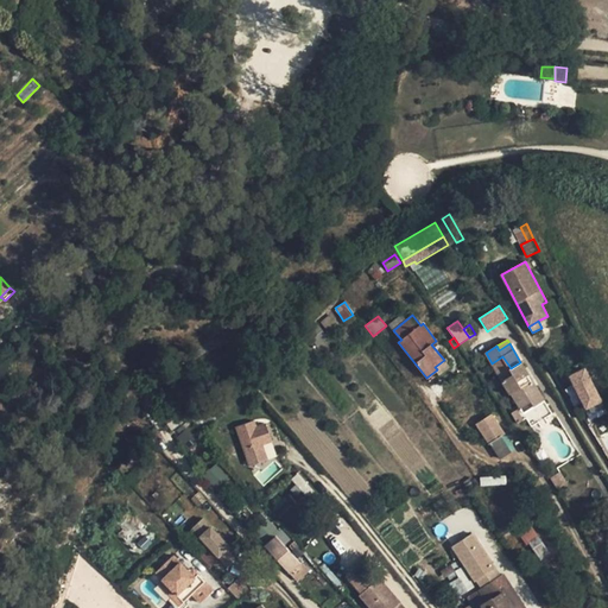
[(533,407),(544,400),(520,362),(511,368),(502,356),(492,363),(510,394),(511,393),(520,409),(531,403),(533,407)]
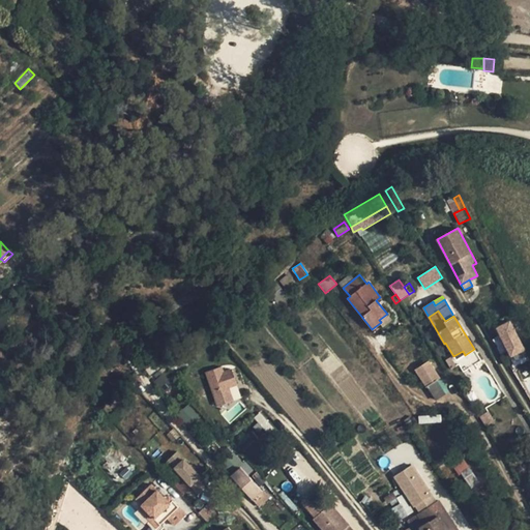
[(391,320),(387,314),(379,320),(381,322),(380,323),(383,327),(391,320)]
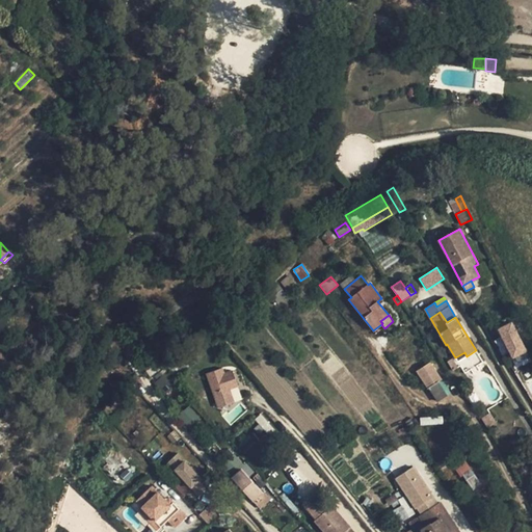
[(511,360),(527,351),(511,321),(496,329),(511,360)]
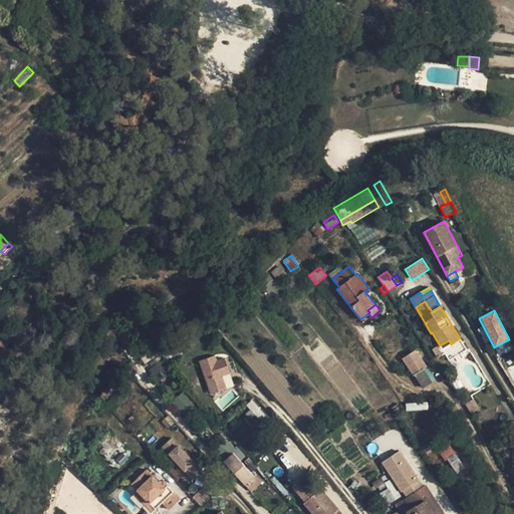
[(449,340),(440,345),(442,349),(451,344),(449,340)]
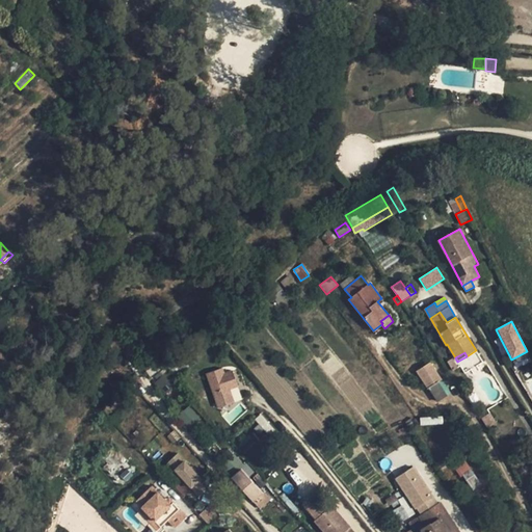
[(447,362),(453,371),(458,368),(452,358),(447,362)]
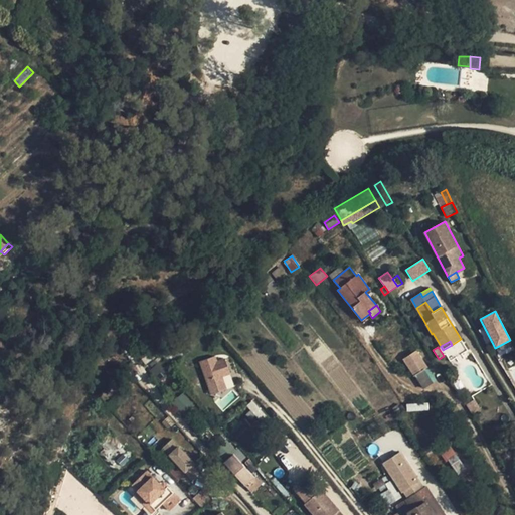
[(424,369),(427,367),(415,350),(403,359),(423,389),(433,382),(424,369)]
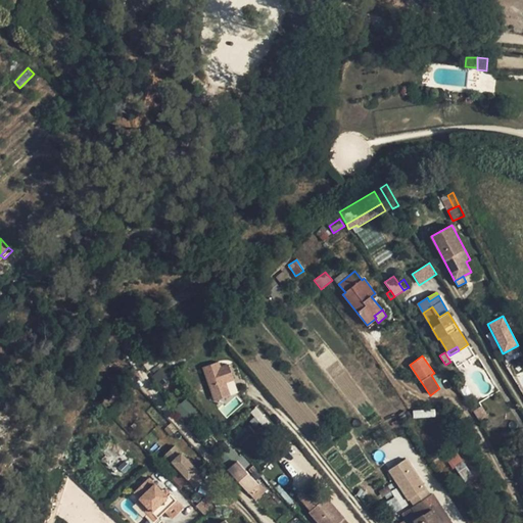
[(220,368),(219,364),(202,369),(214,401),(231,396),(227,382),(233,380),(229,365),(220,368)]
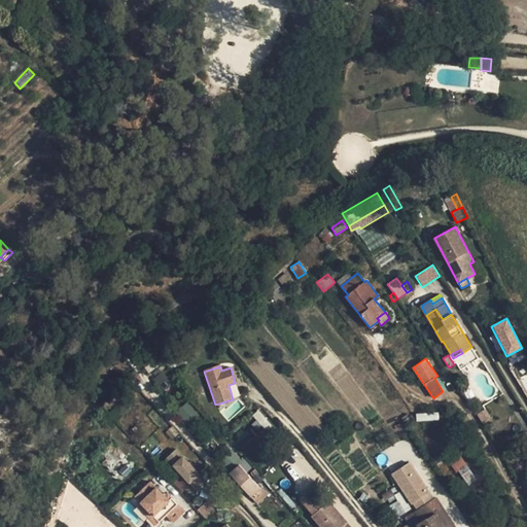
[(175,381),(166,370),(153,380),(163,391),(175,381)]
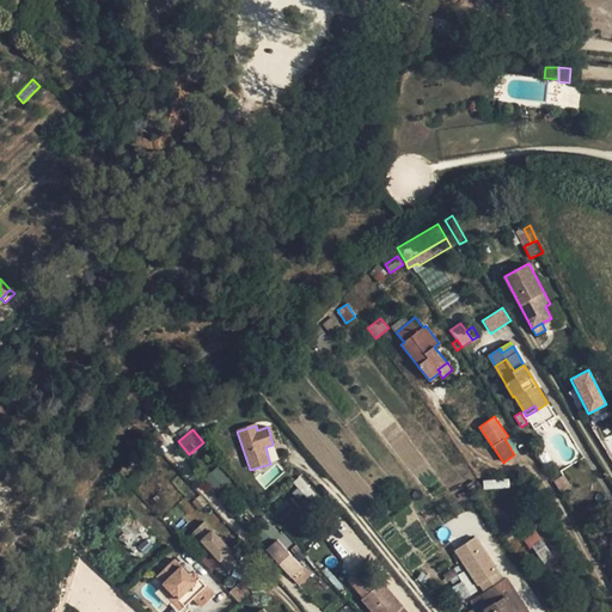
[(505,439),(514,454),(518,453),(508,436),(505,439)]
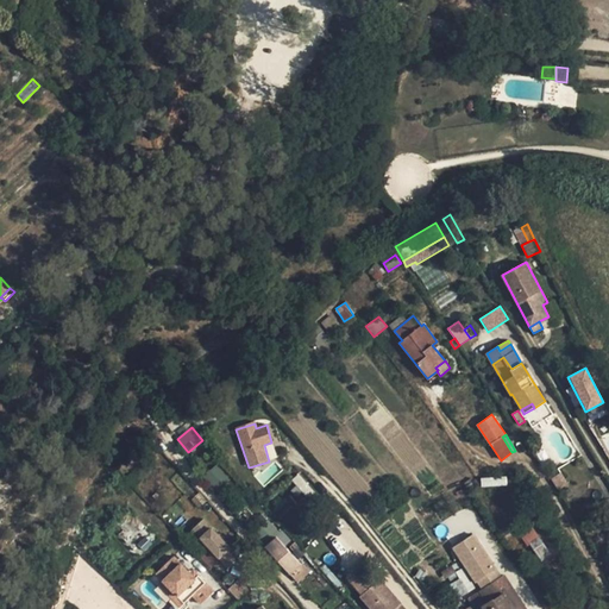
[(542,466),(550,462),(541,450),(534,453),(542,466)]
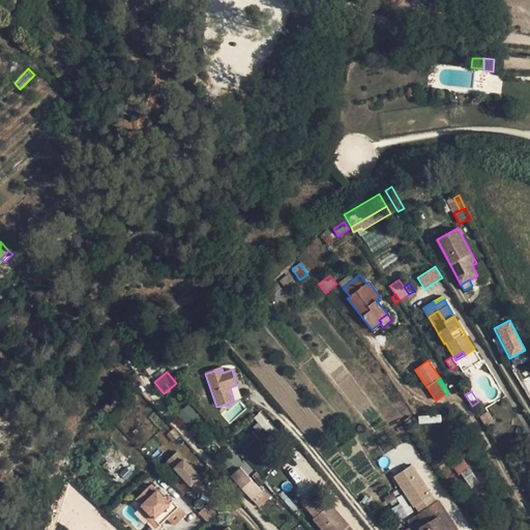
[(187,405),(177,414),(188,425),(199,415),(187,405)]
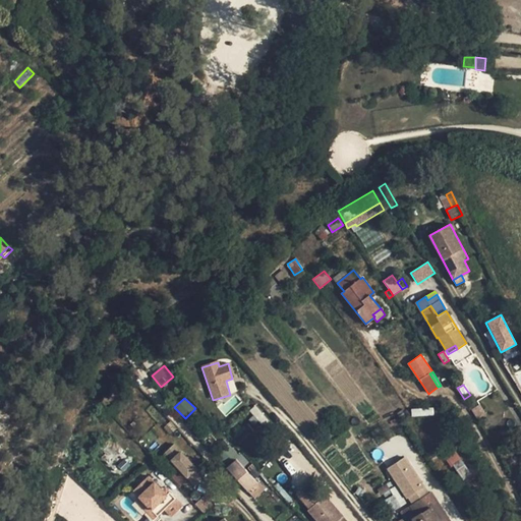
[(471,409),(477,418),(485,413),(479,404),(471,409)]
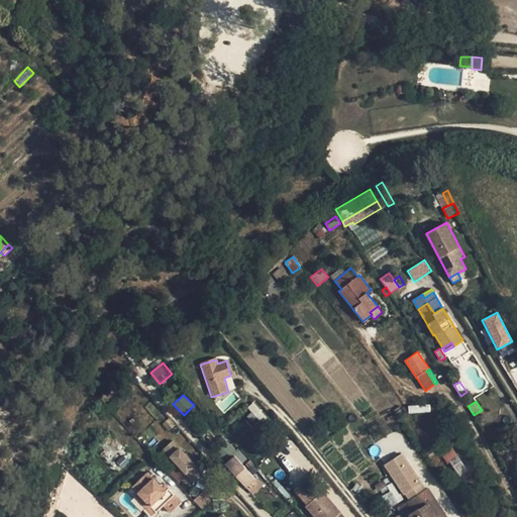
[(163,448),(187,474),(196,466),(172,440),(163,448)]
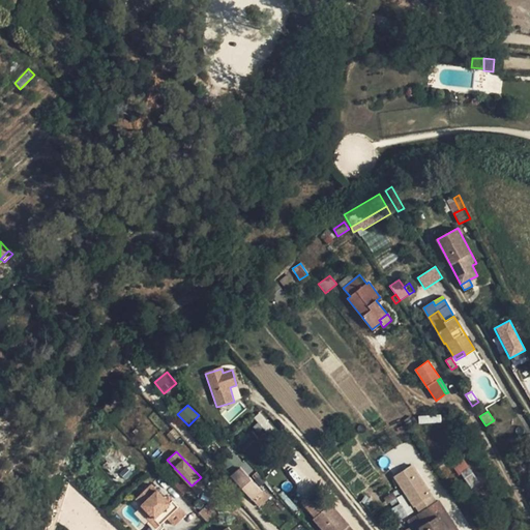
[(86,452),(83,461),(89,463),(92,454),(86,452)]
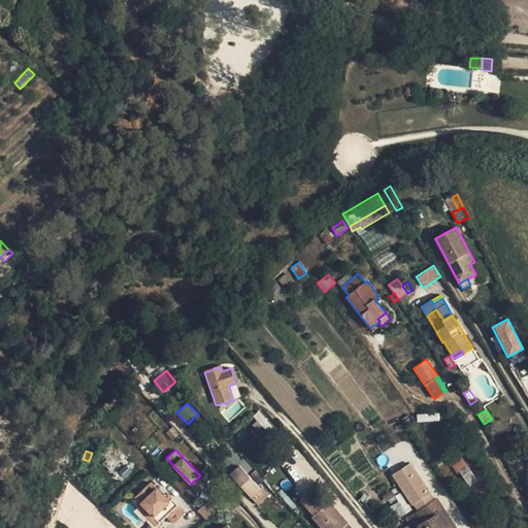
[(469,487),(477,481),(464,461),(456,467),(469,487)]
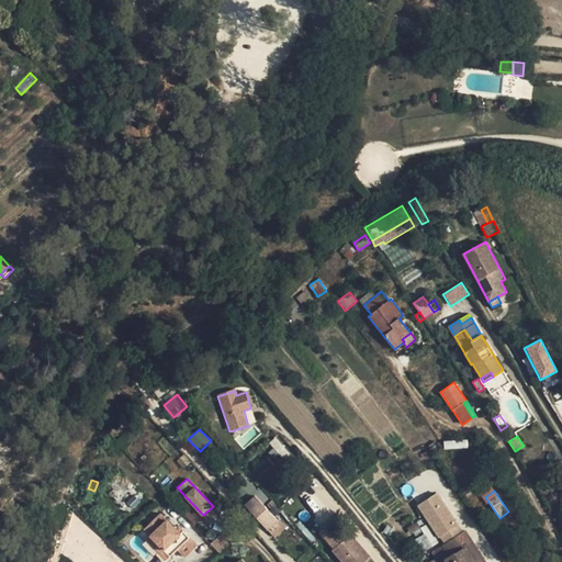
[(245,504),(268,529),(278,520),(255,495),(245,504)]
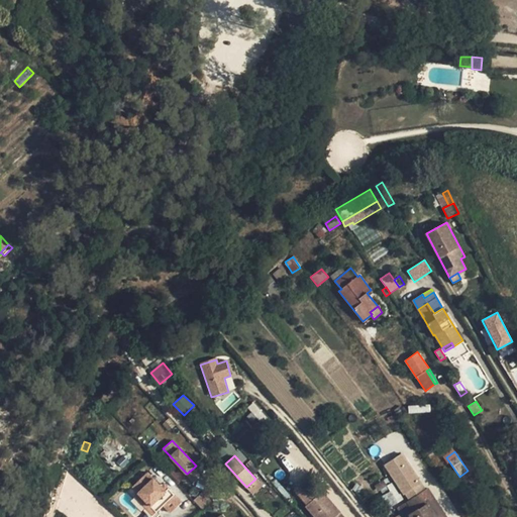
[(445,516),(428,490),(425,492),(402,455),(385,468),(407,502),(402,505),(410,516),(445,516)]
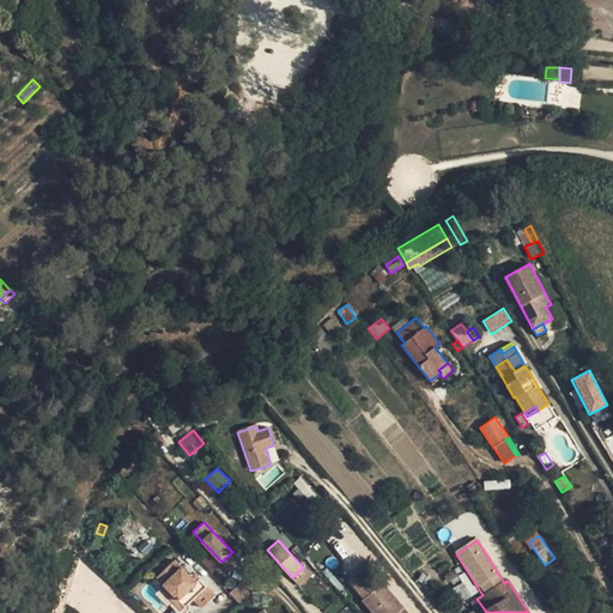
[(222,562),(228,569),(238,559),(232,552),(222,562)]
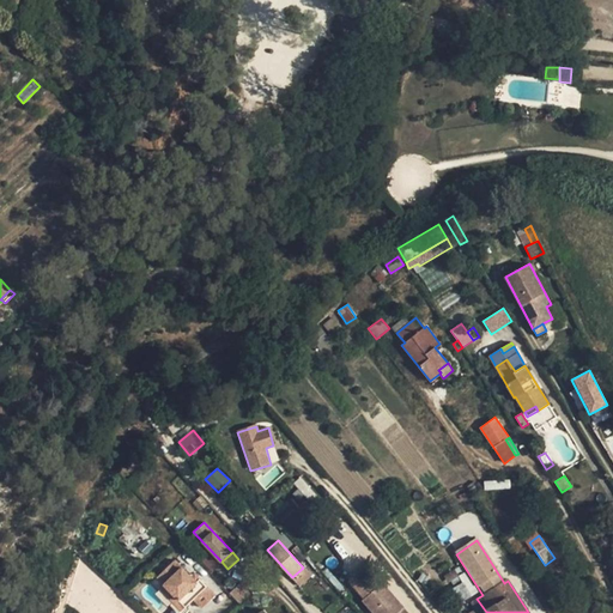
[(192,578),(176,562),(158,578),(165,586),(162,590),(182,612),(194,601),(201,610),(216,596),(195,575),(192,578)]
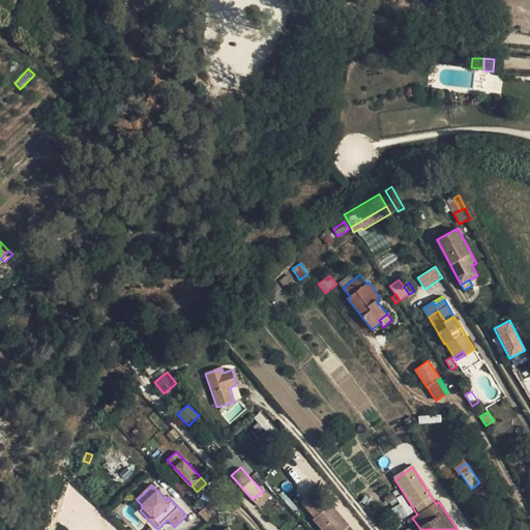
[(315,517),(313,519),(322,529),(344,529),(349,526),(330,504),(325,508),(312,493),(301,501),(315,517)]
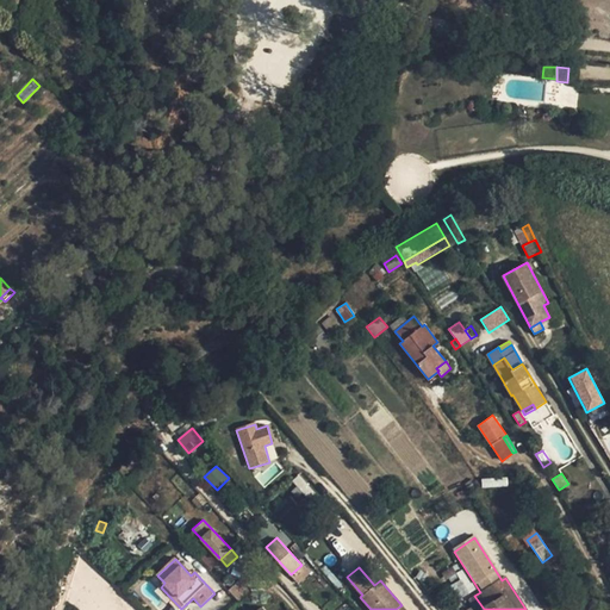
[(477,609),(481,607),(474,596),(468,599),(475,609),(477,609)]
